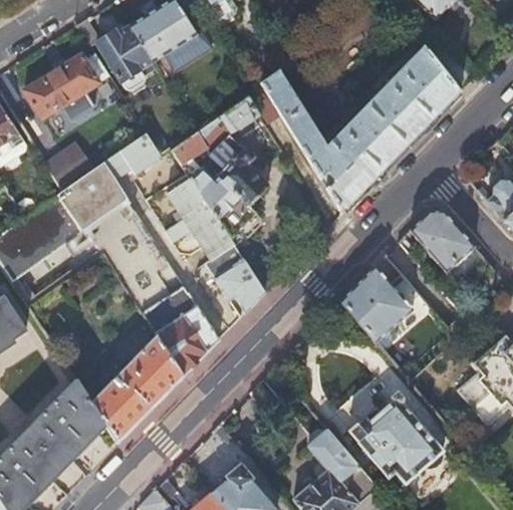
[(168,0),(131,23),(154,60),(198,33),(177,0),(168,0)]
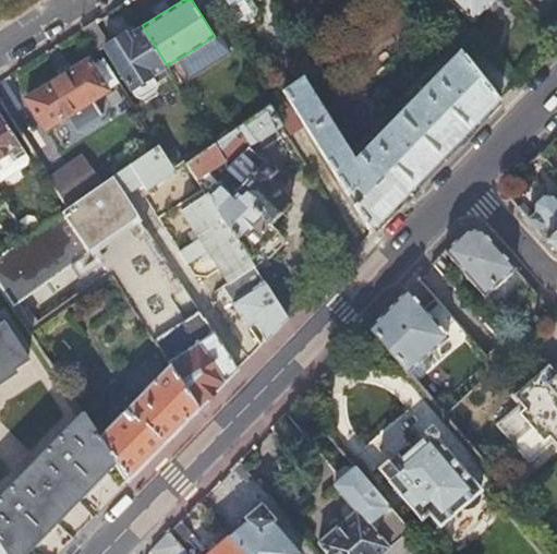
[(228,0),(240,19),(254,10),(256,3),(254,0),(228,0)]
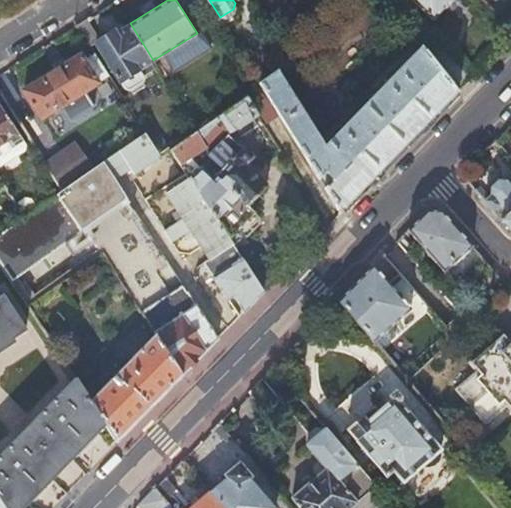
[(416,0),(434,16),(450,0),(416,0)]
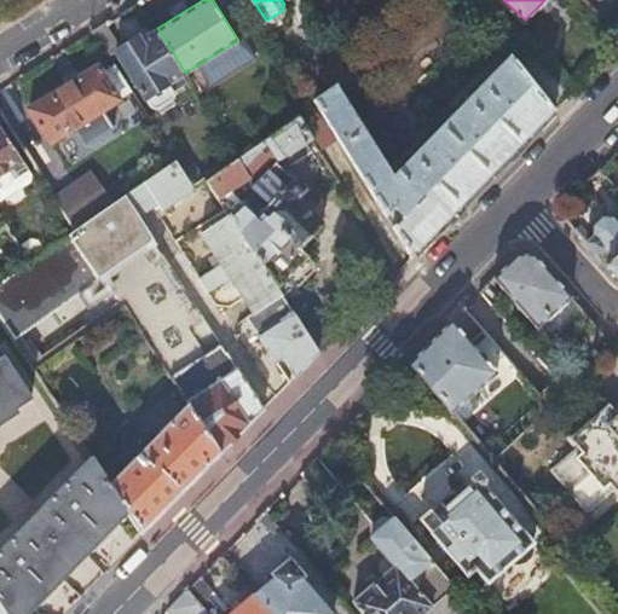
[(613,0),(602,11),(617,25),(617,0),(613,0)]
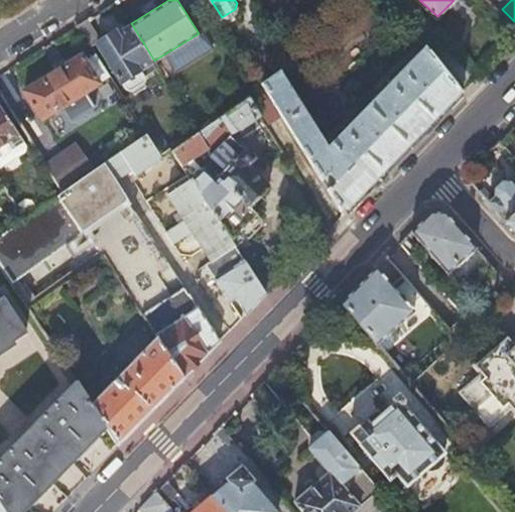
[(89,16),(78,23),(91,44),(97,40),(122,82),(124,81),(142,69),(154,60),(131,23),(118,31),(116,28),(102,37),(89,16)]
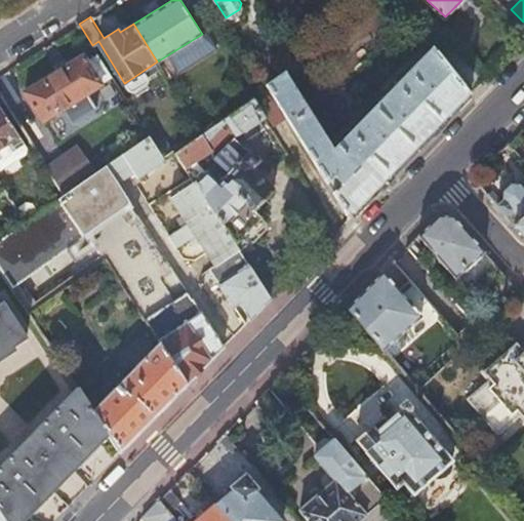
[(436,50),(472,94),(484,82),(447,37),(436,50)]
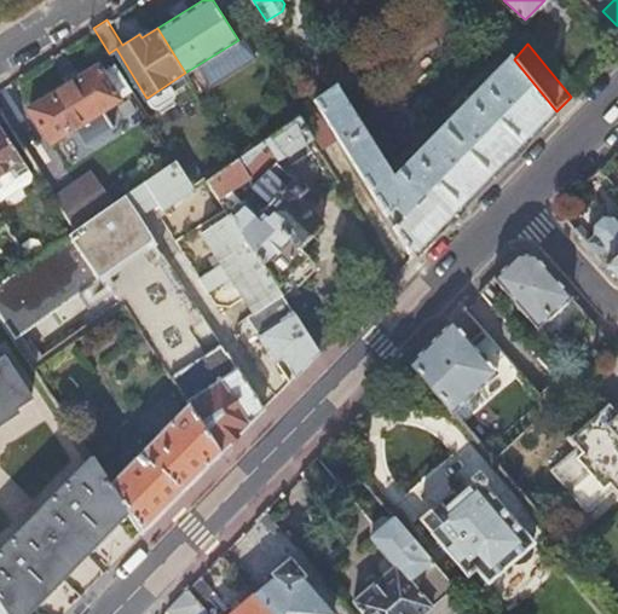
[(315,98),(413,256),(484,184),(556,111),(514,59),(512,54),(396,175),(338,82),(315,98)]
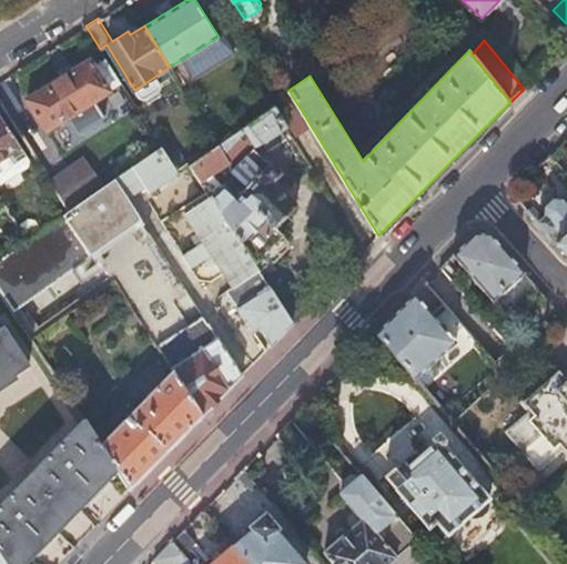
[(111,87),(121,80),(107,59),(97,66),(91,58),(28,98),(48,128),(83,106),(87,111),(95,104),(93,100),(112,88),(111,87)]
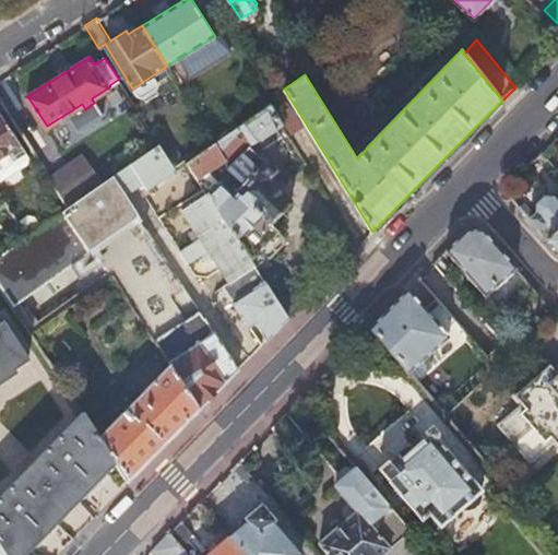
[(154,74),(134,87),(139,95),(143,96),(158,86),(158,82),(154,74)]
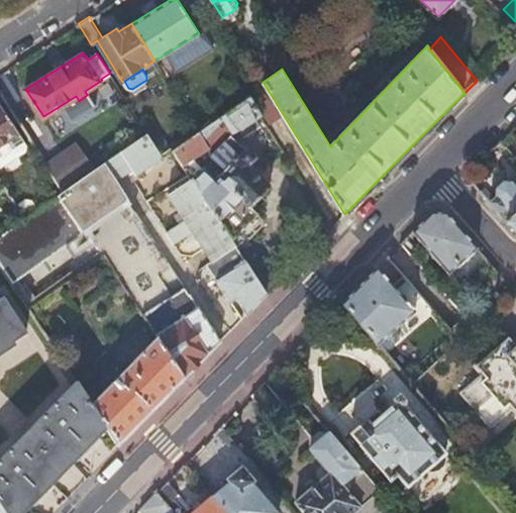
[(236,245),(268,292),(281,279),(259,245),(254,247),(248,237),(264,222),(263,219),(265,217),(252,206),(271,186),(239,157),(221,176),(221,175),(216,180),(205,170),(204,170),(198,164),(195,158),(263,114),(250,96),(175,148),(193,178),(210,204),(236,245)]
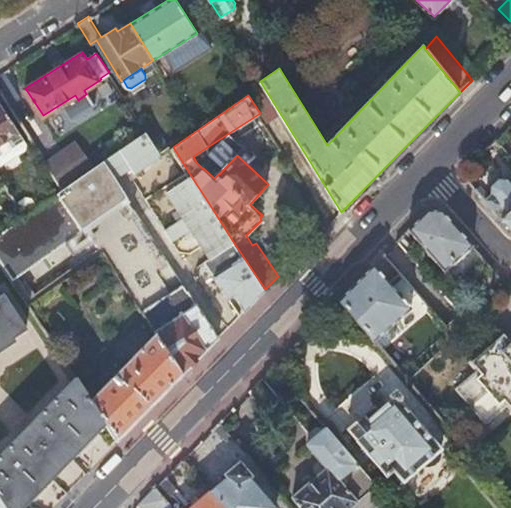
[(0,164),(1,165),(26,150),(27,144),(0,101),(0,164)]
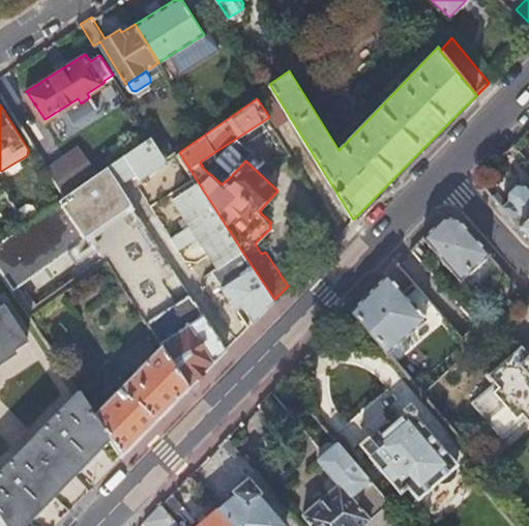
[(117,181),(125,193),(142,181),(140,178),(167,159),(151,136),(107,166),(117,181)]
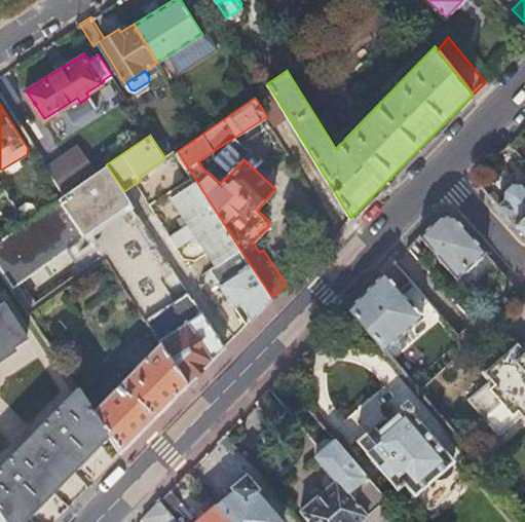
[(44,166),(63,193),(96,172),(80,148),(66,158),(63,154),(44,166)]
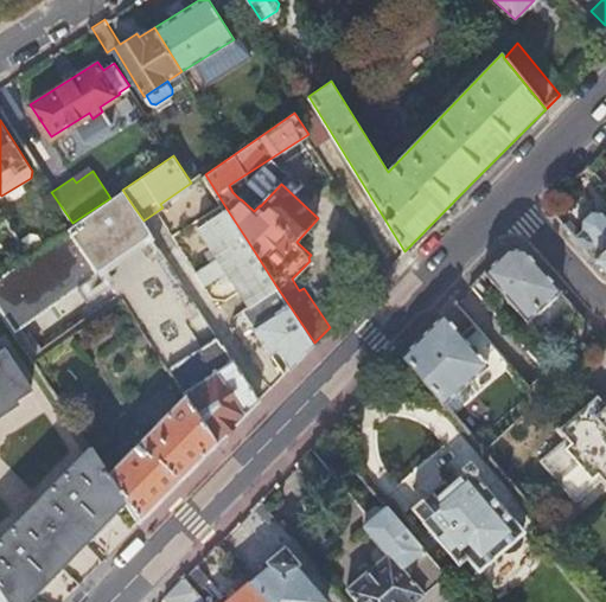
[(72,223),(84,241),(134,207),(122,190),(110,198),(72,223)]
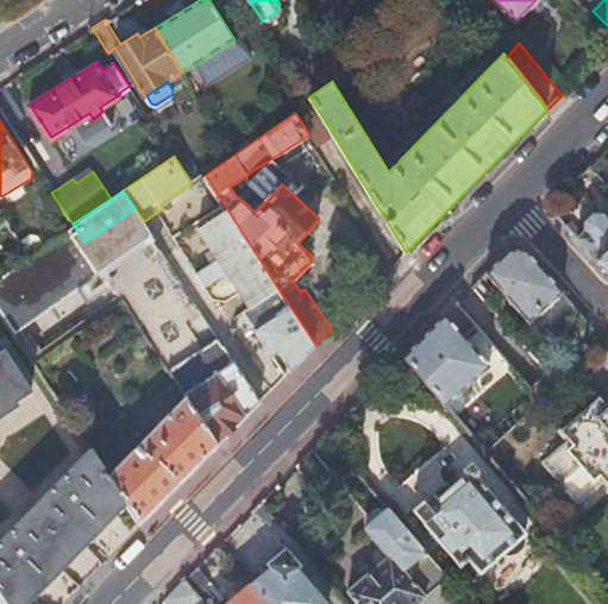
[(98,262),(100,265),(151,232),(144,221),(135,208),(85,241),(98,262)]
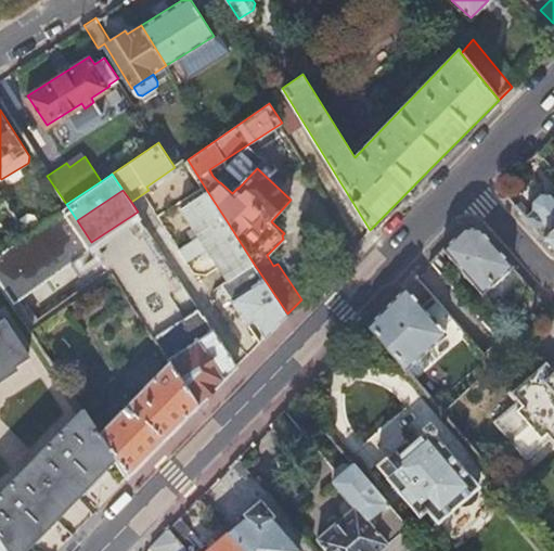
[(182,207),(200,235),(226,219),(207,191),(182,207)]
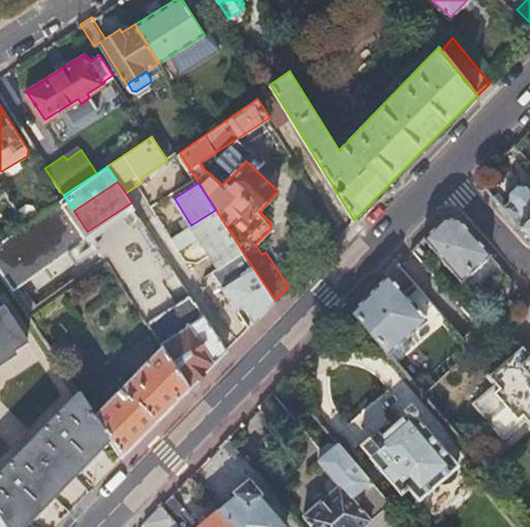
[(509,199),(503,205),(511,215),(520,209),(528,219),(529,218),(529,187),(527,184),(520,184),(509,192),(509,199)]
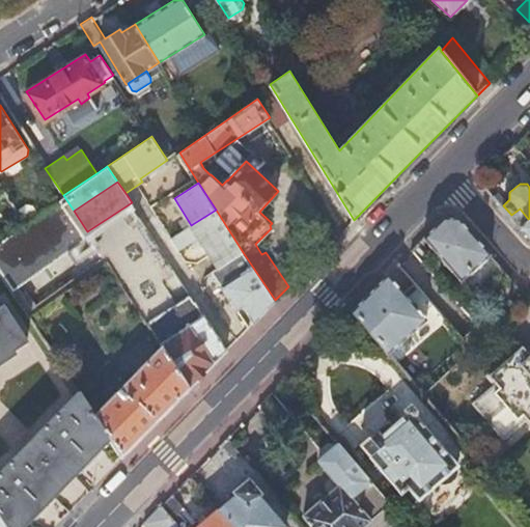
[(17,226),(0,238),(0,269),(8,281),(82,231),(70,214),(74,211),(63,195),(25,221),(17,226)]
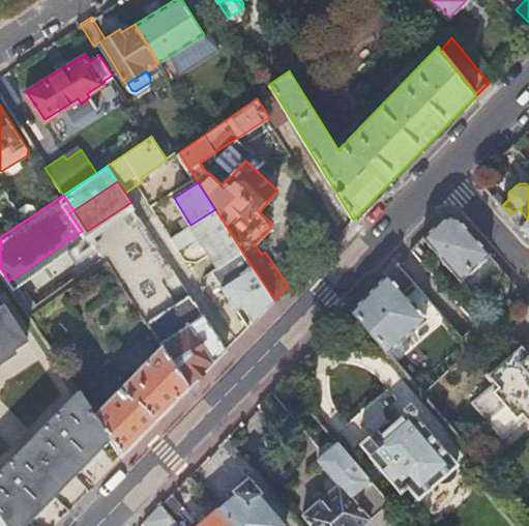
[(164,280),(177,270),(155,237),(131,202),(87,231),(121,282),(130,295),(148,321),(178,301),(164,280)]
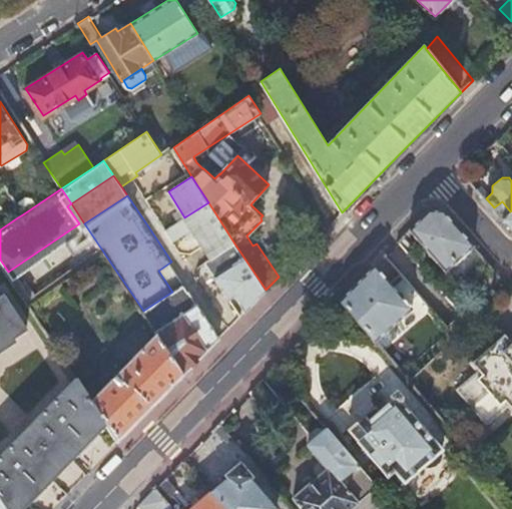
[(190,226),(211,258),(234,243),(208,202),(184,217),(165,229),(171,238),(190,226)]
